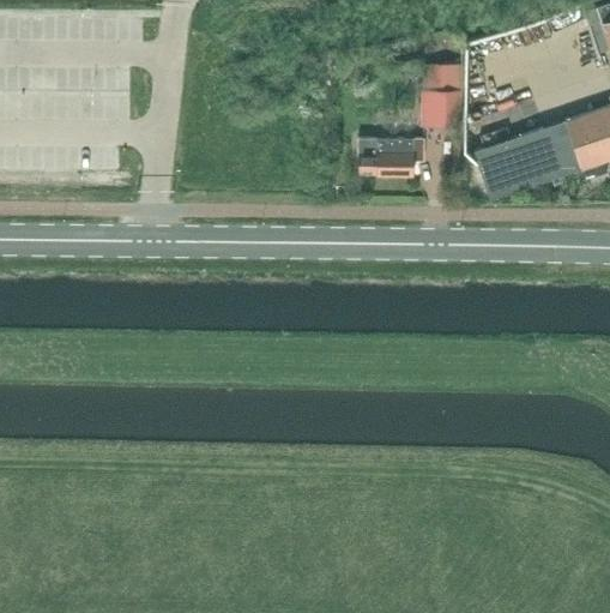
[(609,4),(599,8),(603,22),(595,24),(604,53),(609,50),(609,4)]
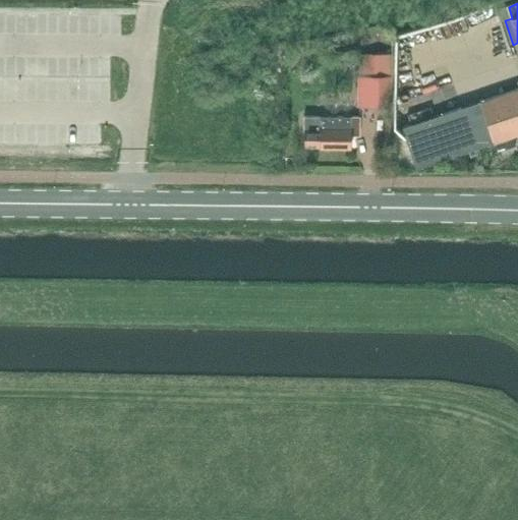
[(367,108),(369,108),(381,108),(381,105),(393,105),(394,78),(363,77),(362,107),(367,108)]
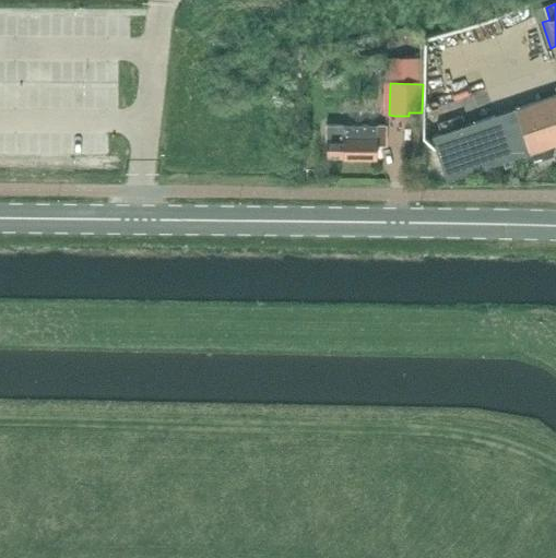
[(555,96),(435,137),(449,181),(555,145),(555,96)]
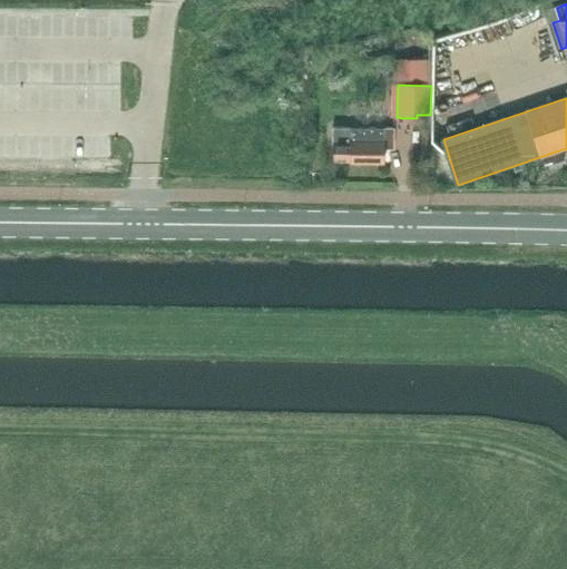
[(397,149),(397,128),(353,128),(353,144),(351,144),(351,145),(336,145),(336,160),(352,160),(352,162),(385,163),(387,149),(397,149)]
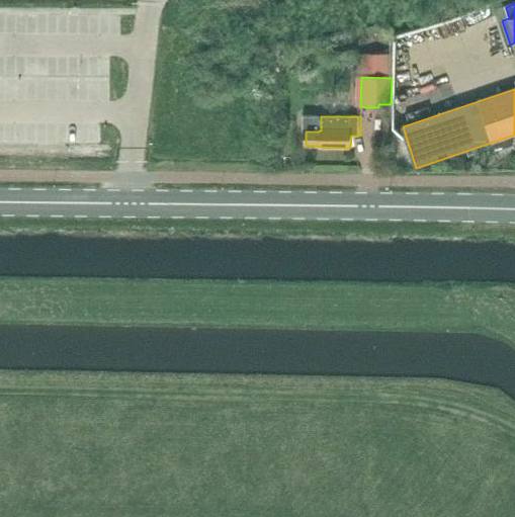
[(497,151),(514,145),(514,143),(513,140),(496,146),(497,151)]
